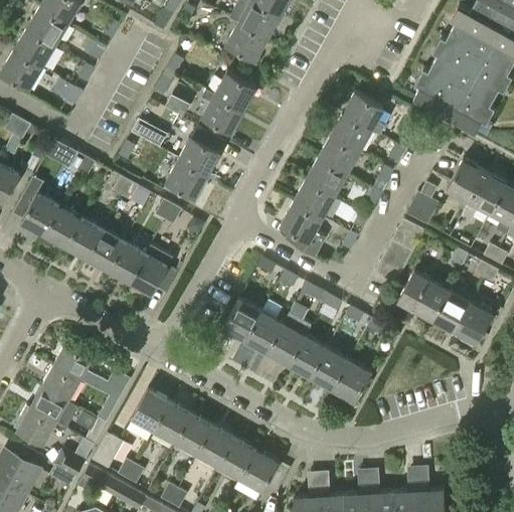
[(68,22),(81,0),(80,0),(44,0),(41,6),(68,22)]
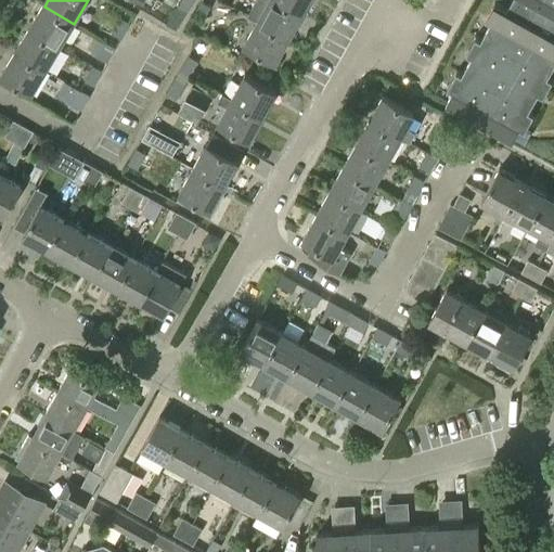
[(188,15),(196,1),(194,0),(183,0),(178,9),(188,15)]
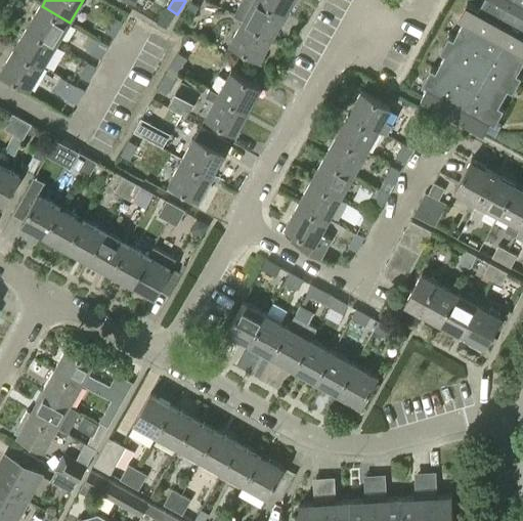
[(244,20),(272,37),(285,15),(258,0),(245,0),(235,16),(244,20)]
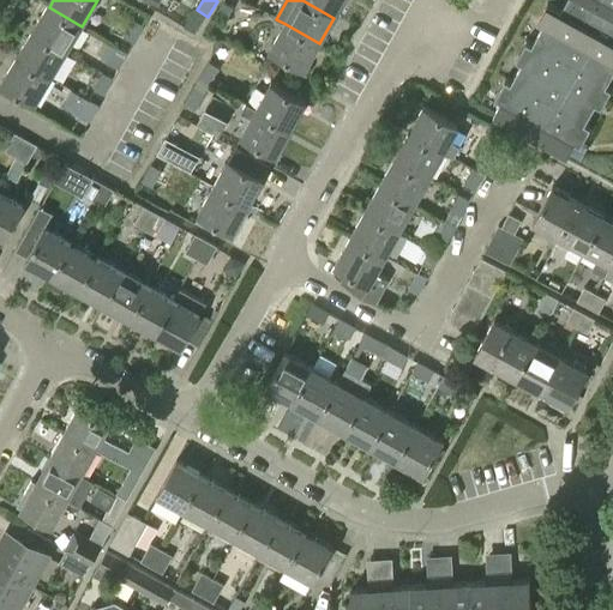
[(302,0),(334,18),(343,0),(302,0)]
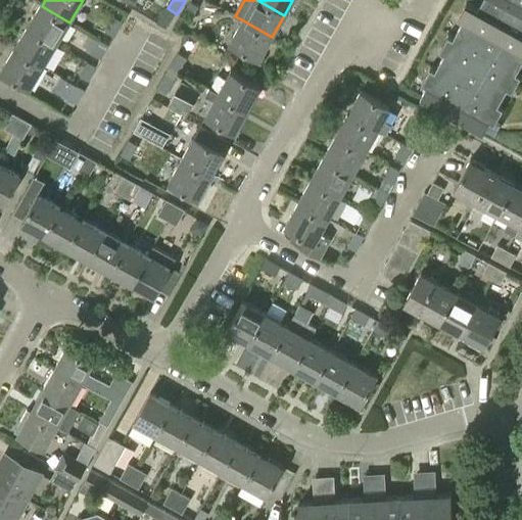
[(521,0),(482,0),(484,1),(521,20),(521,0)]
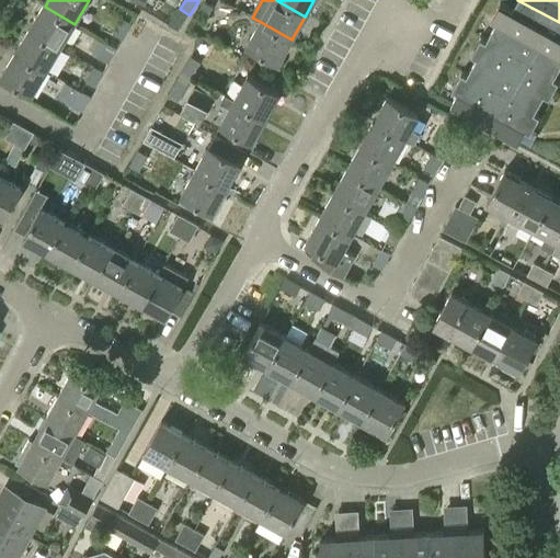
[(559,22),(520,1),(513,12),(559,37),(559,22)]
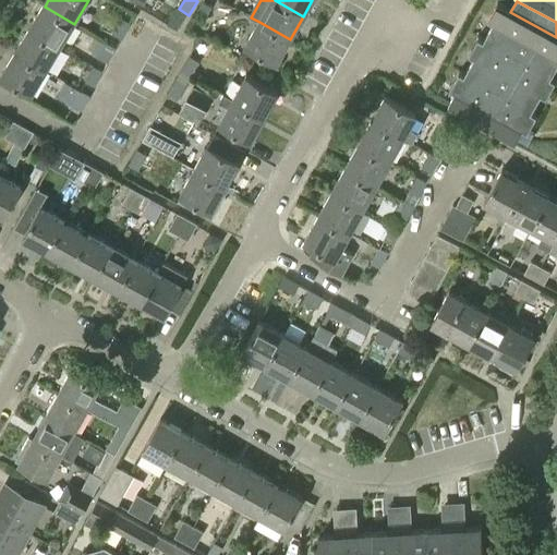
[(205,24),(214,10),(204,4),(195,19),(205,24)]
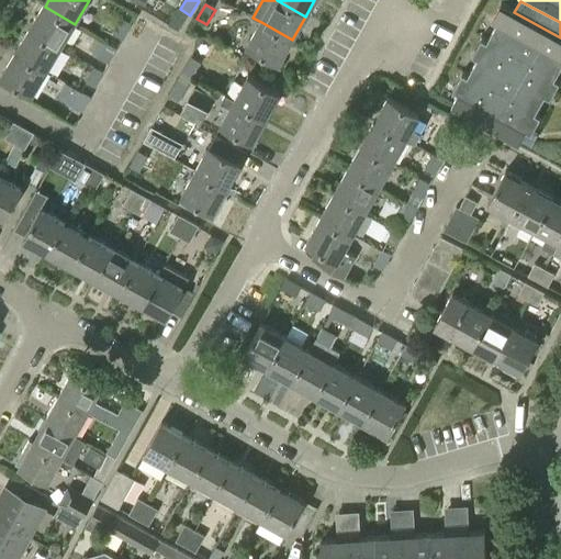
[(60,47),(75,24),(45,7),(31,30),(60,47)]
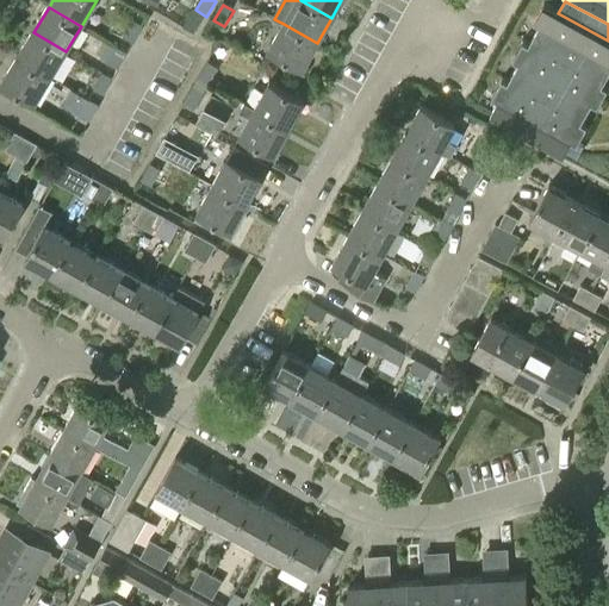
[(603,83),(608,74),(608,41),(558,13),(551,8),(532,43),(603,83)]
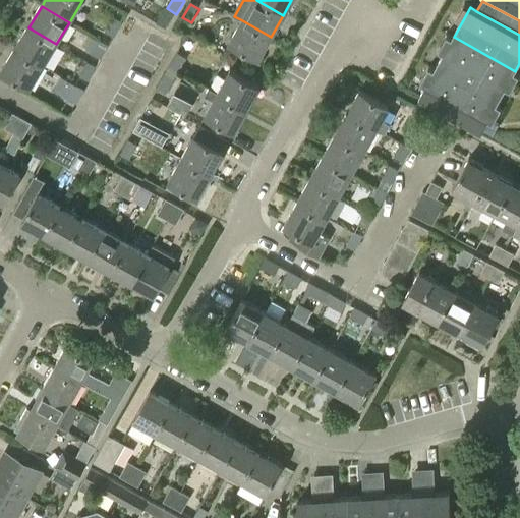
[(166,12),(158,25),(167,31),(174,17),(166,12)]
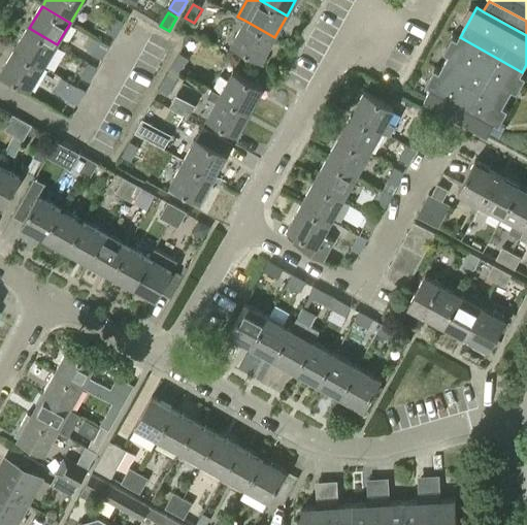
[(116,39),(123,25),(113,21),(106,34),(116,39)]
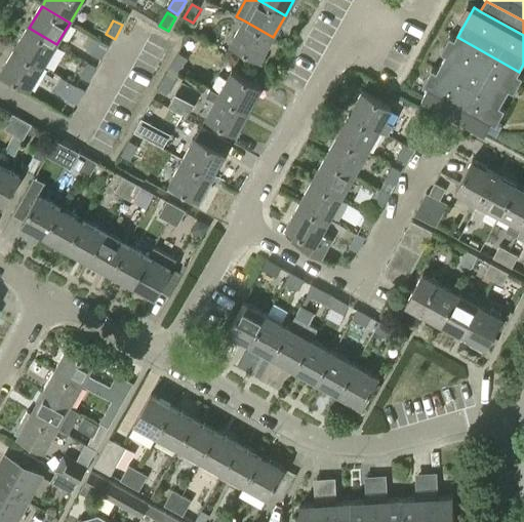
[(260,59),(273,37),(244,21),(231,43),(260,59)]
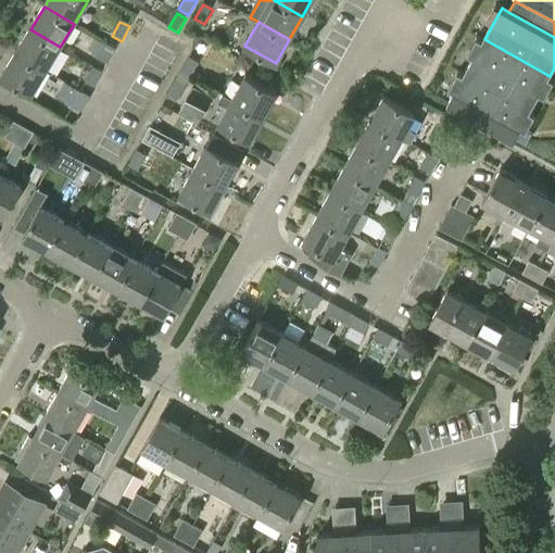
[(46,71),(60,47),(30,29),(17,53),(46,71)]
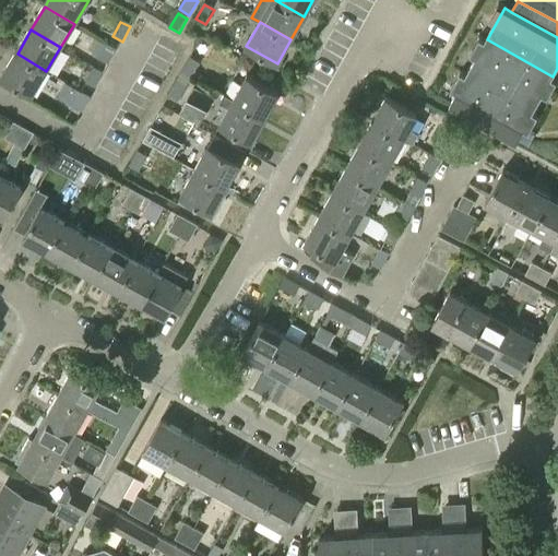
[(535,108),(553,77),(487,39),(470,72),(535,108)]
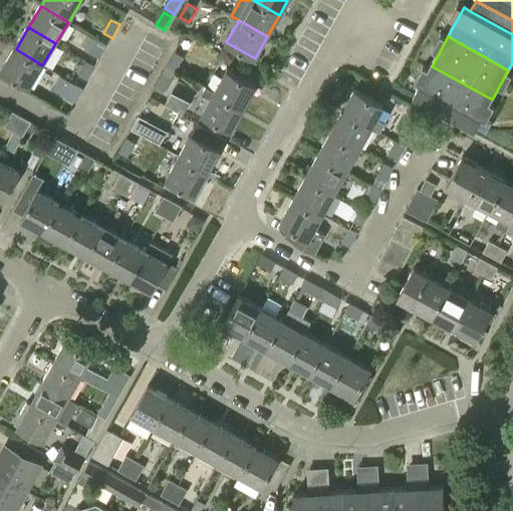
[(100,60),(107,47),(98,42),(91,55),(100,60)]
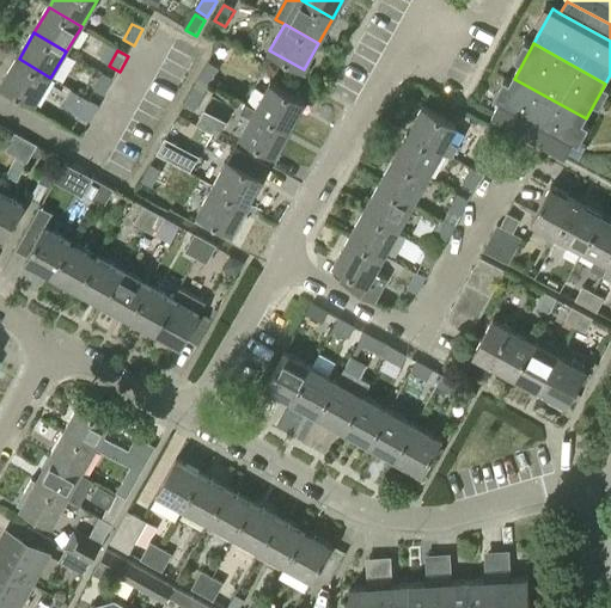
[(35,103),(50,78),(19,59),(4,85),(35,103)]
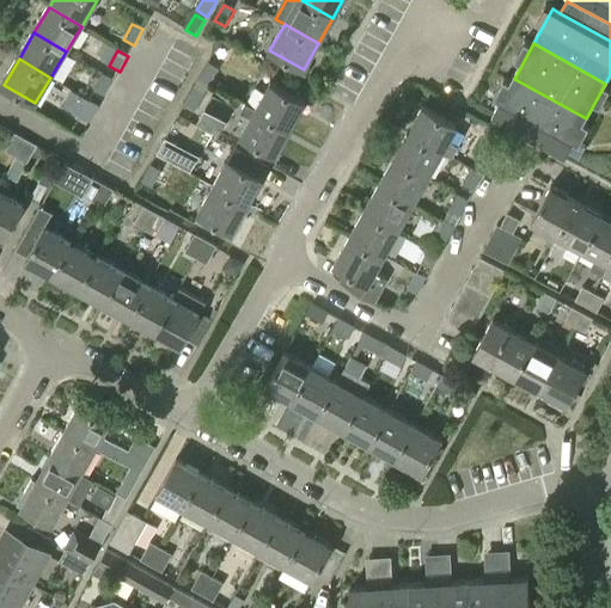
[(211,86),(219,71),(209,65),(200,80),(211,86)]
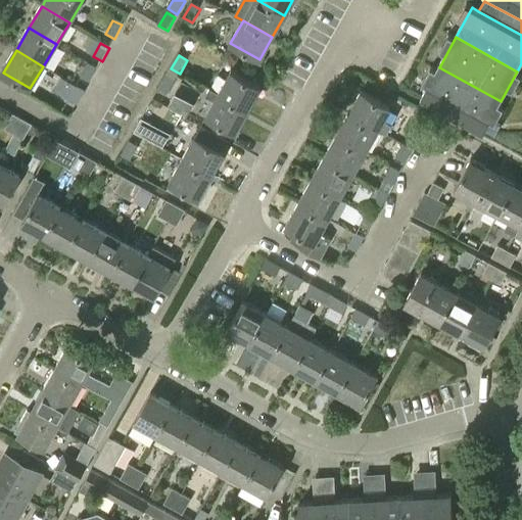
[(90,84),(97,71),(88,65),(81,79),(90,84)]
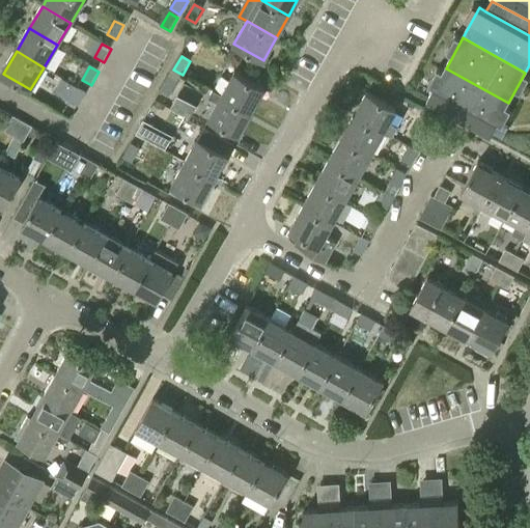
[(492,133),(508,103),(446,68),(428,99),(492,133)]
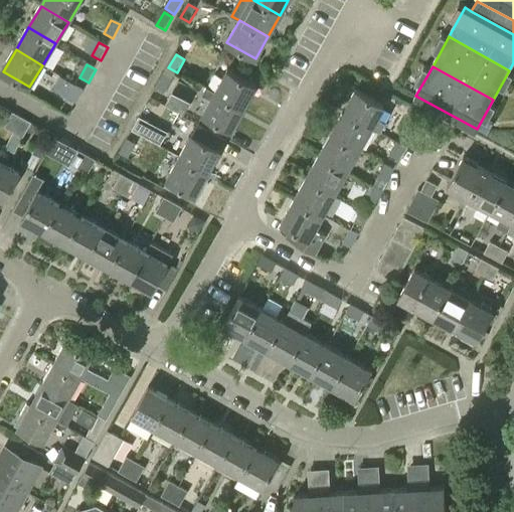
[(243,108),(255,87),(227,70),(215,93),(243,108)]
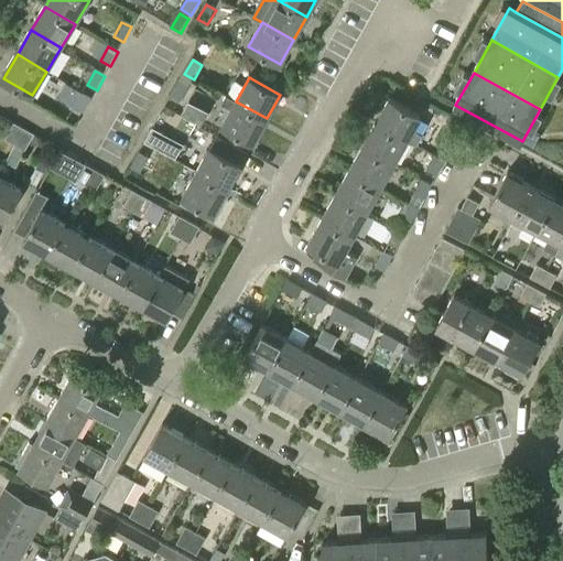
[(181,104),(188,89),(179,84),(171,99),(181,104)]
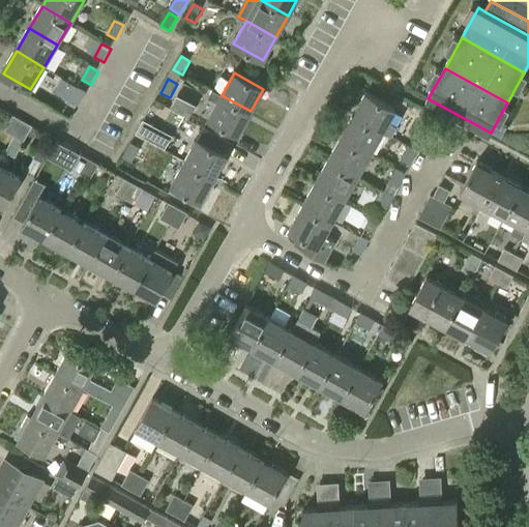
[(64,82),(57,95),(69,103),(79,107),(86,93),(78,88),(64,82)]
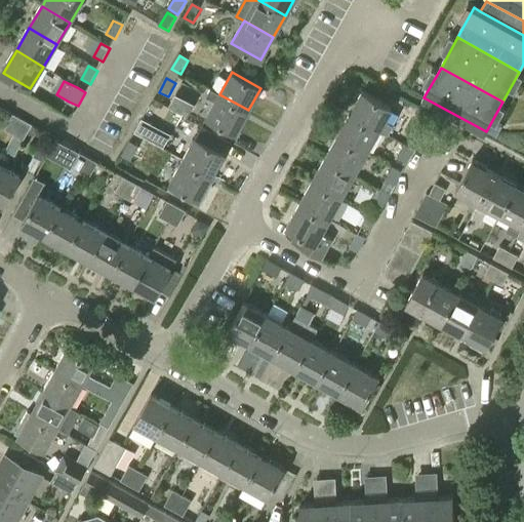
[(218,95),(211,91),(207,98),(214,103),(207,117),(236,133),(248,110),(219,94),(218,95)]
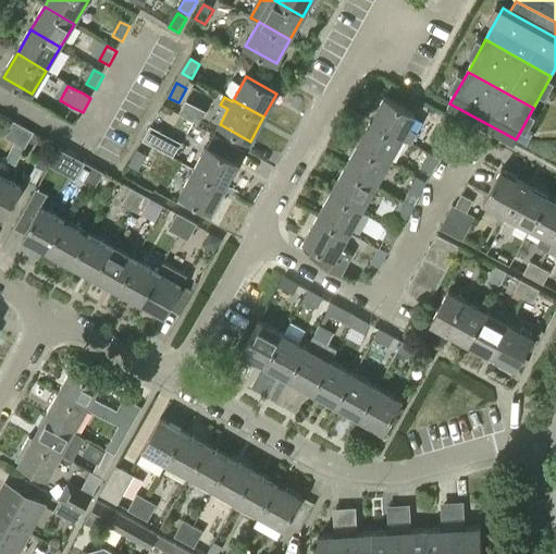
[(411,146),(418,136),(408,130),(416,114),(385,98),(371,122),(403,139),(402,140),(411,146)]
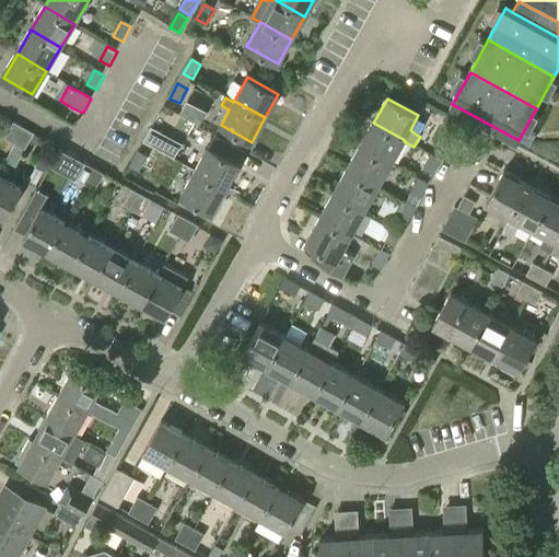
[(201,126),(208,113),(188,102),(181,114),(201,126)]
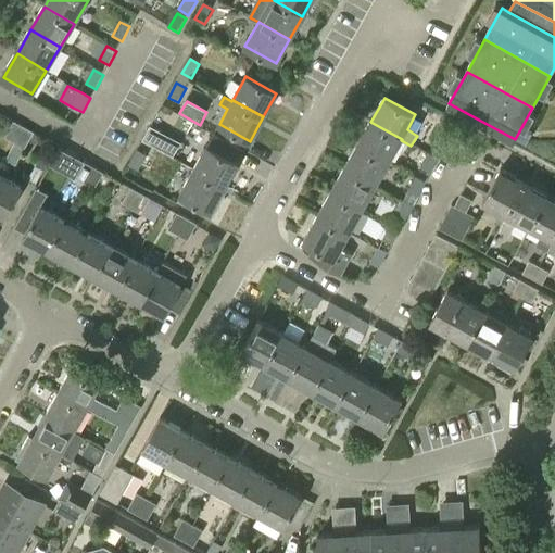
[(445,151),(452,137),(451,136),(457,123),(446,117),(439,132),(442,133),(434,147),(445,151)]
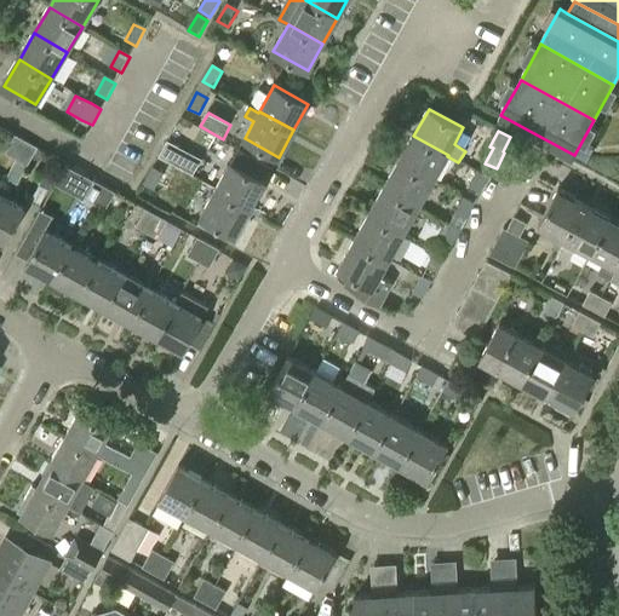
[(434,182),(447,156),(448,155),(413,136),(399,162),(434,182)]
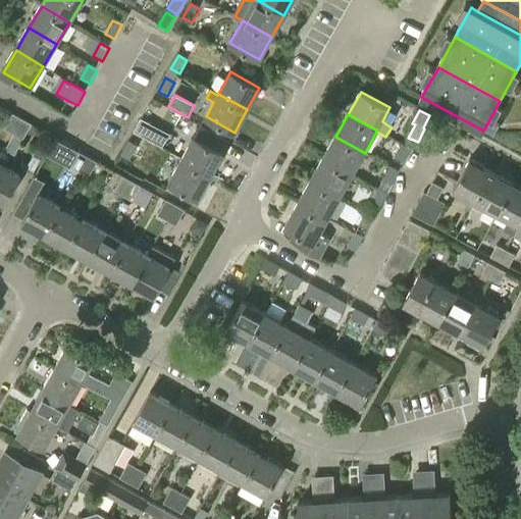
[(15,137),(22,121),(13,116),(5,131),(15,137)]
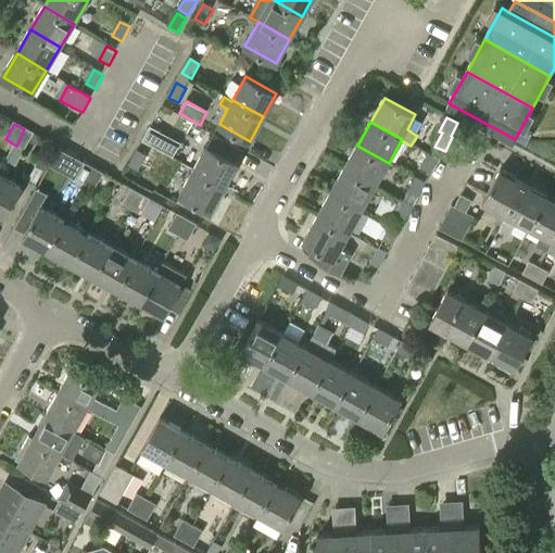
[(152,148),(161,134),(151,128),(142,142),(152,148)]
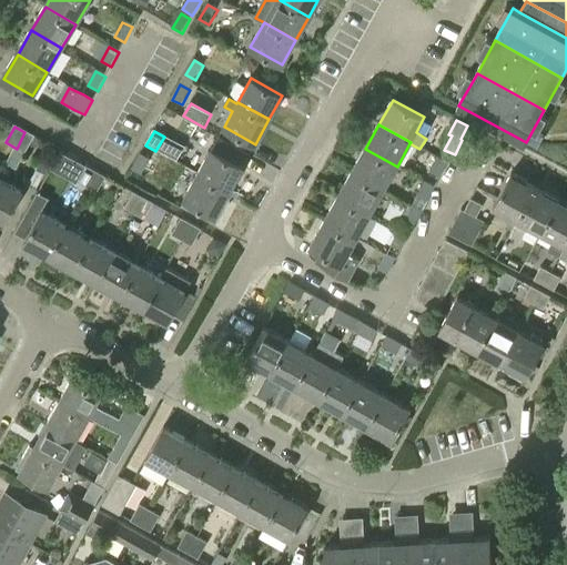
[(17,171),(36,138),(24,132),(17,149),(7,165),(17,171)]
